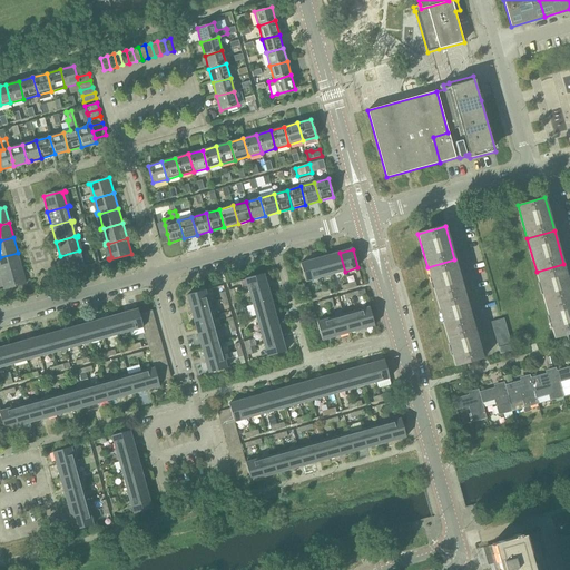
[(82,251),(79,251),(60,256),(64,273),(87,266),(86,265),(84,266),(80,253),(82,252),(82,251)]
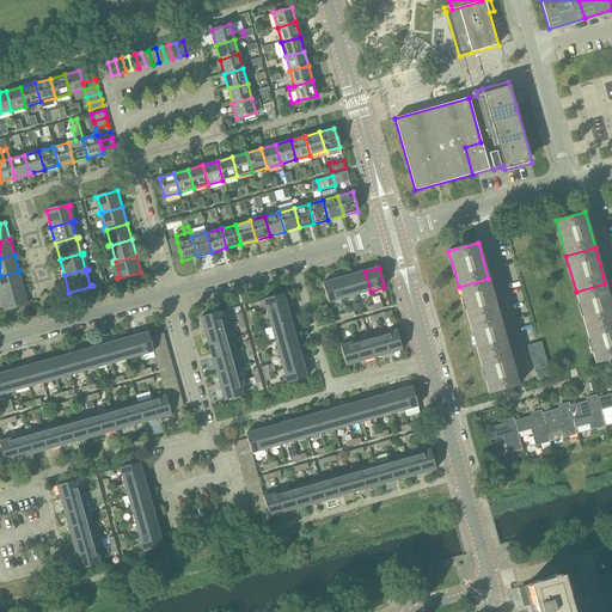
[(0,294),(2,293),(23,288),(19,271),(0,276),(0,282),(2,292),(0,292),(0,294)]
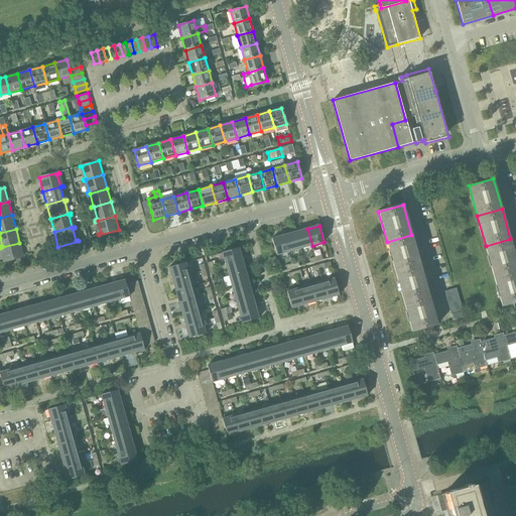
[(312,246),(307,229),(295,232),(300,249),(312,246)]
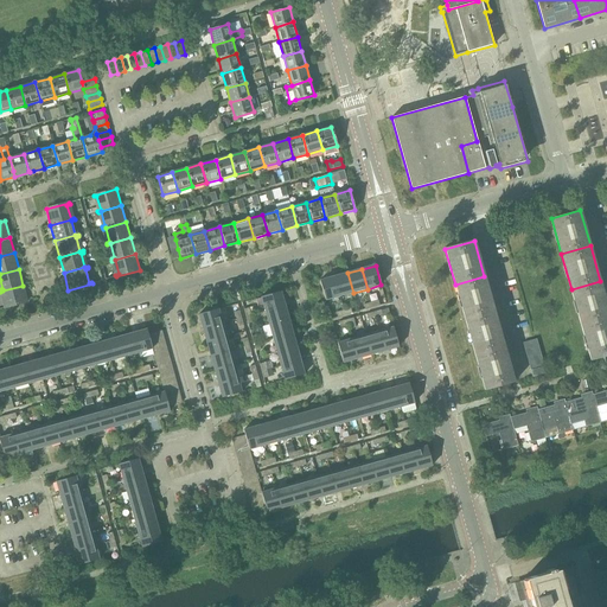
[(340,296),(353,293),(347,273),(334,276),(340,296)]
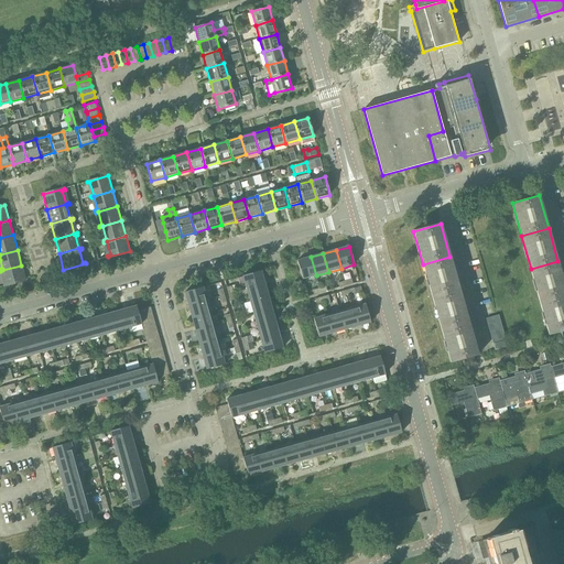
[(303,279),(316,275),(311,257),(297,261),(303,279)]
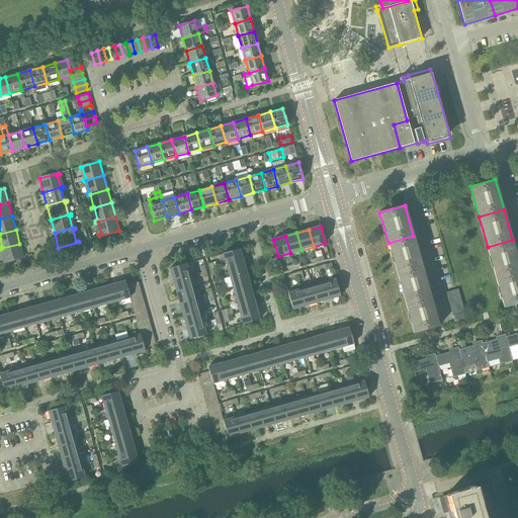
[(413,236),(389,243),(397,273),(422,266),(413,236)]
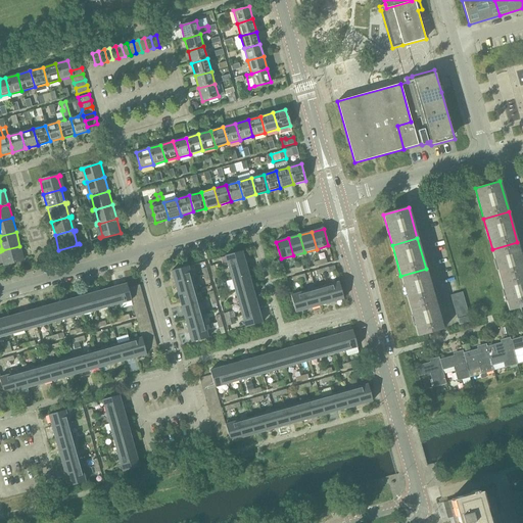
[(492,249),(501,280),(522,274),(522,263),(517,242),(492,249)]
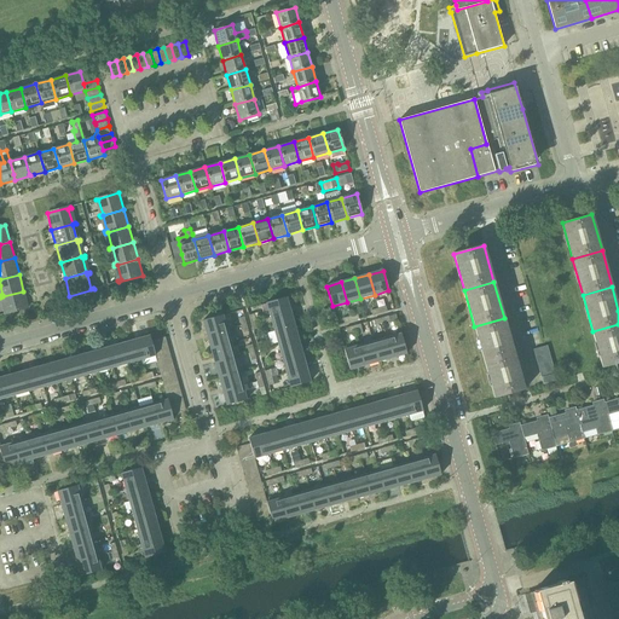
[(28,307),(23,291),(3,296),(7,311),(4,312),(5,314),(28,307)]
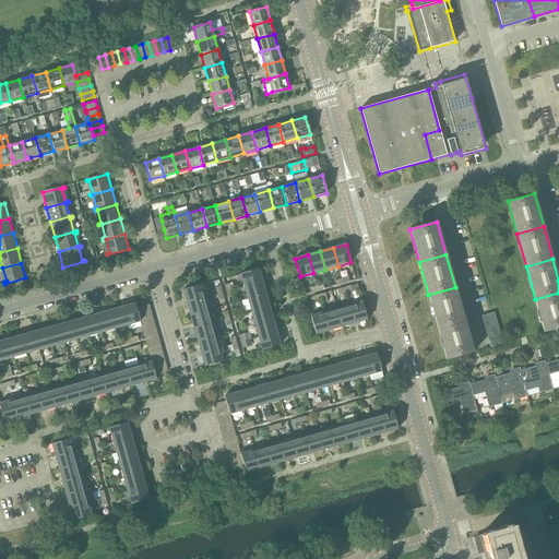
[(241,273),(245,286),(262,282),(259,269),(241,273)]
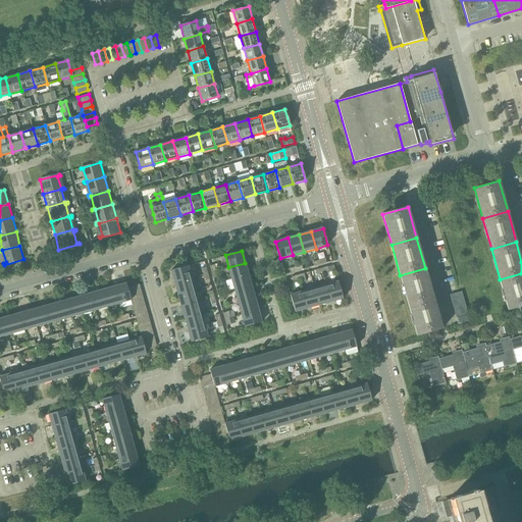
[(249,274),(245,263),(228,267),(231,279),(249,274)]
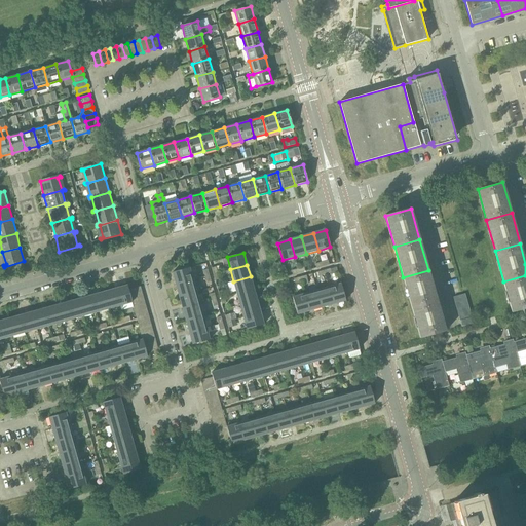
[(173,272),(176,285),(193,280),(189,268),(173,272)]
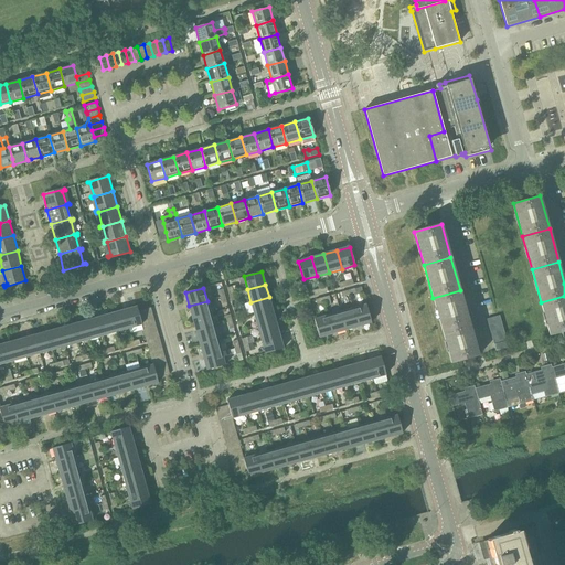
[(433,298),(443,331),(469,323),(460,290),(433,298)]
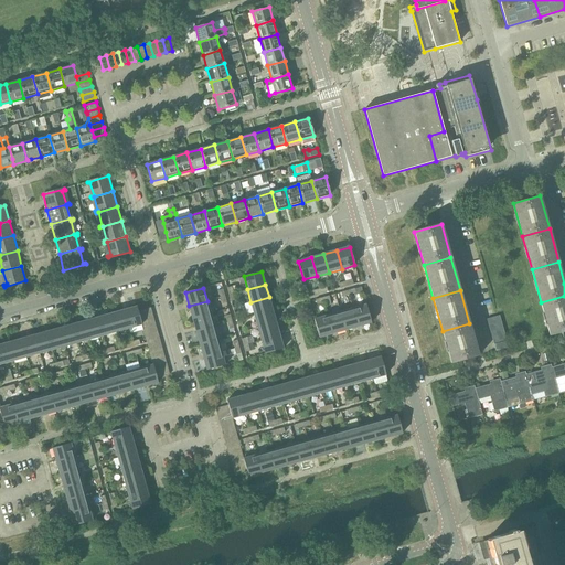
[(551,336),(564,332),(564,331),(564,296),(541,302),(551,336)]
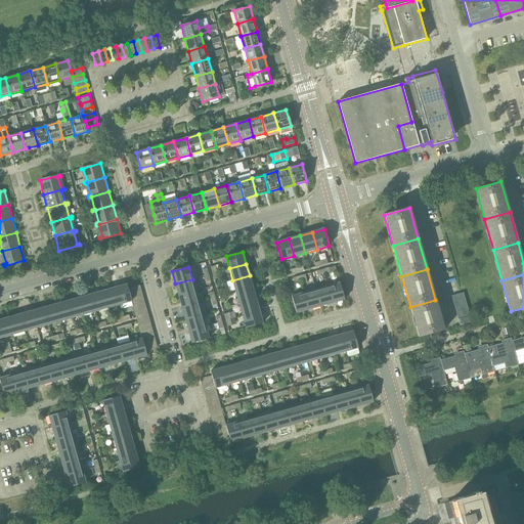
[(253,288),(250,275),(232,280),(235,292),(253,288)]
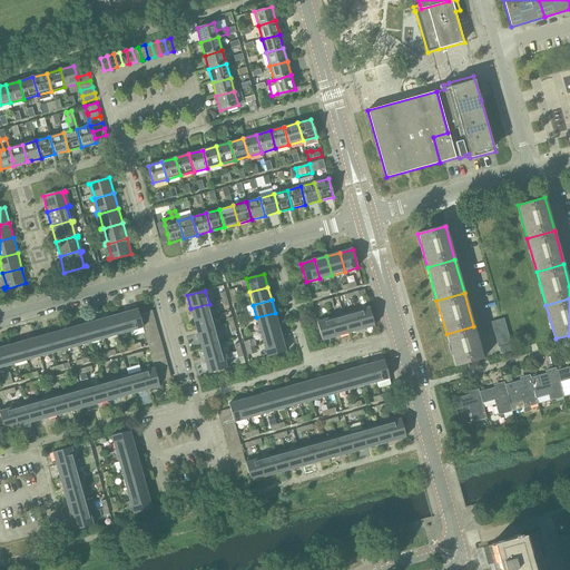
[(213,316),(209,304),(190,308),(194,322),(213,316)]
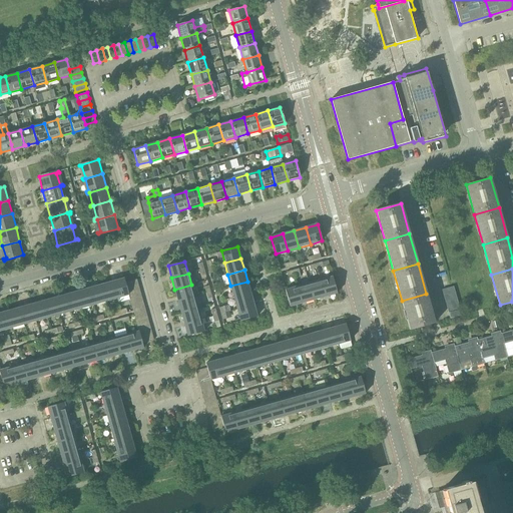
[(124,278),(112,282),(116,299),(128,295),(128,294),(126,289),(125,283),(124,278)]
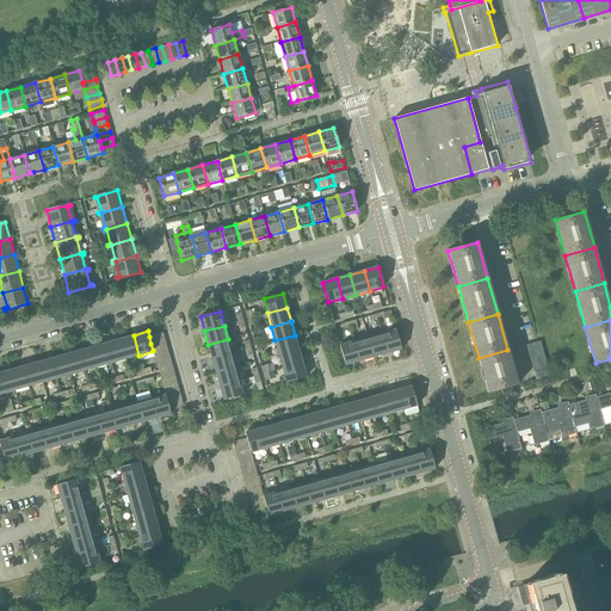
[(396,331),(382,334),(388,353),(401,350),(396,331)]
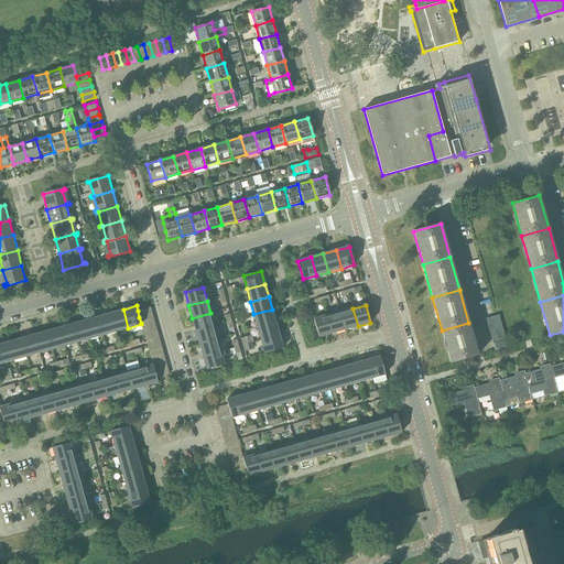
[(138,311),(139,317),(152,314),(150,307),(138,311)]
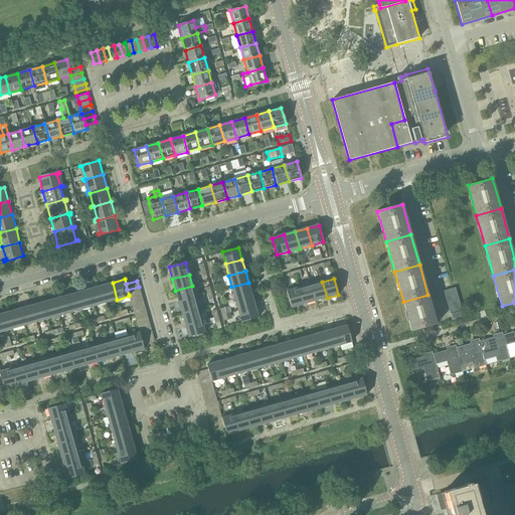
[(315,302),(327,298),(322,282),(310,285),(315,302)]
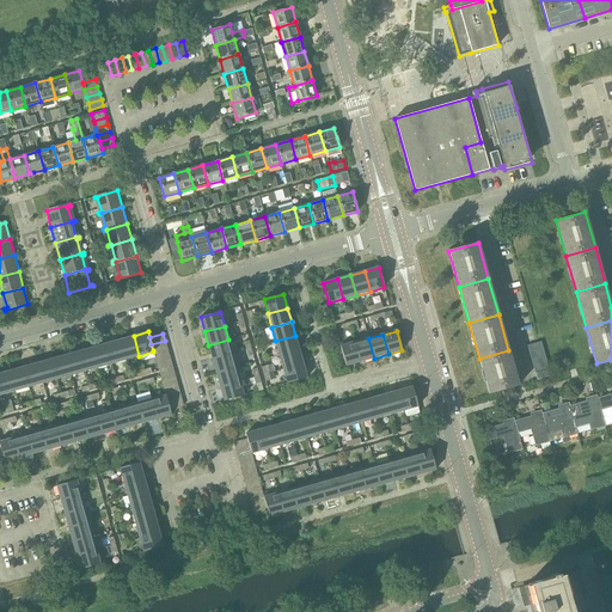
[(126,360),(139,356),(134,336),(120,340),(126,360)]
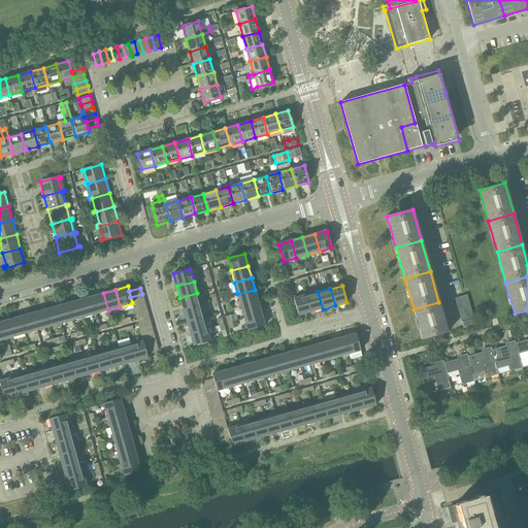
[(258,301),(255,290),(237,294),(241,306),(258,301)]
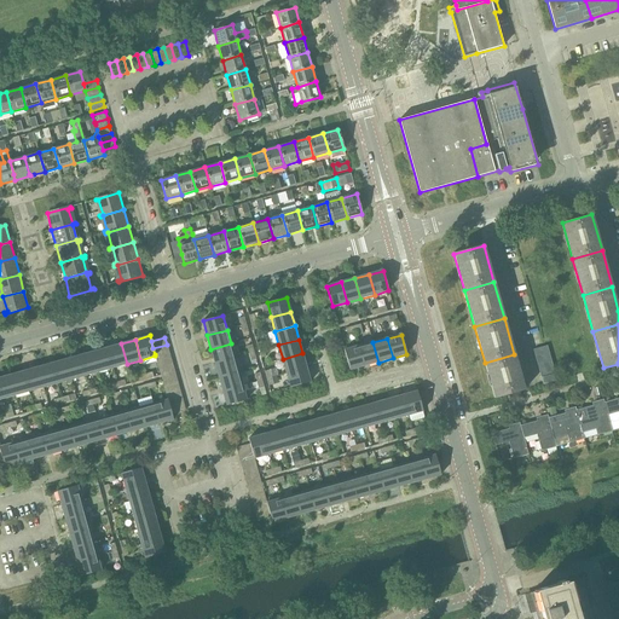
[(364,366),(379,363),(372,342),(359,346),(364,366)]
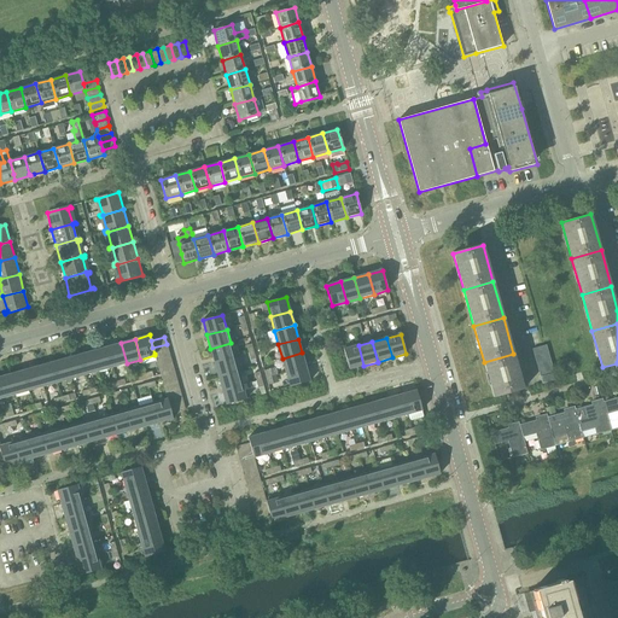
[(112,367),(127,363),(121,343),(106,347),(112,367)]
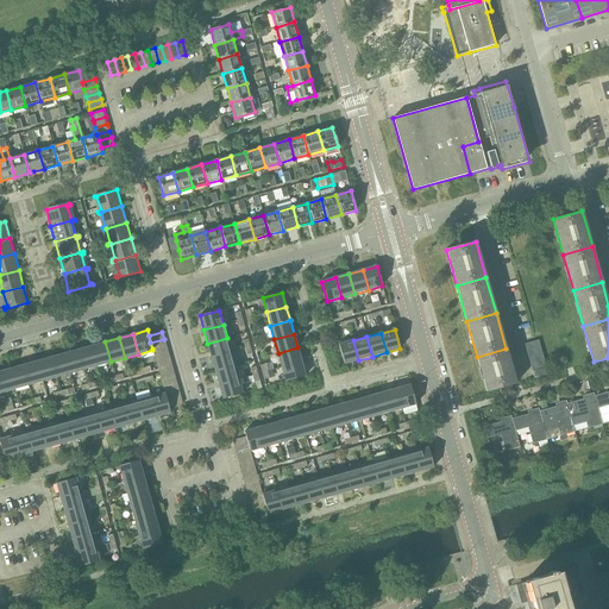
[(231,352),(227,338),(207,344),(211,357),(231,352)]
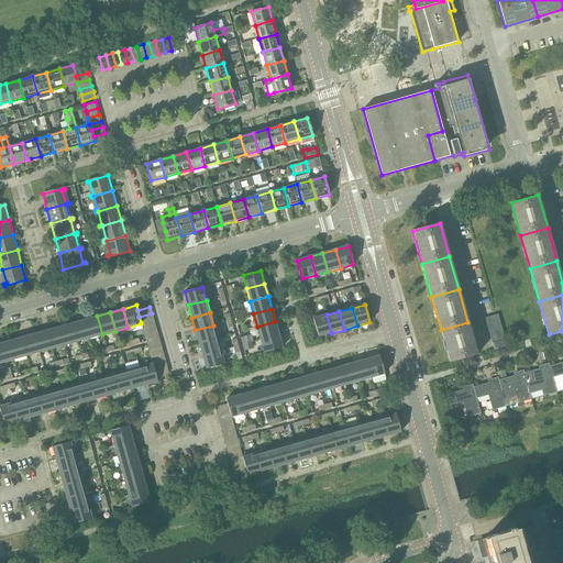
[(141,322),(153,319),(152,313),(139,317),(141,322)]
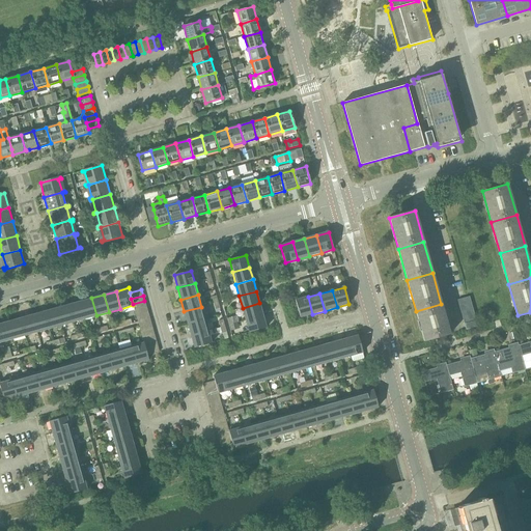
[(301,317),(312,314),(308,297),(296,301),(301,317)]
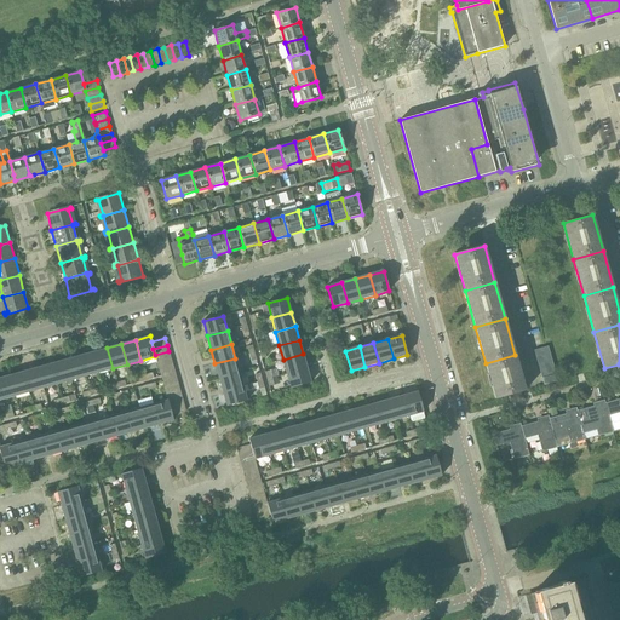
[(534,350),(537,357),(550,354),(549,346),(534,350)]
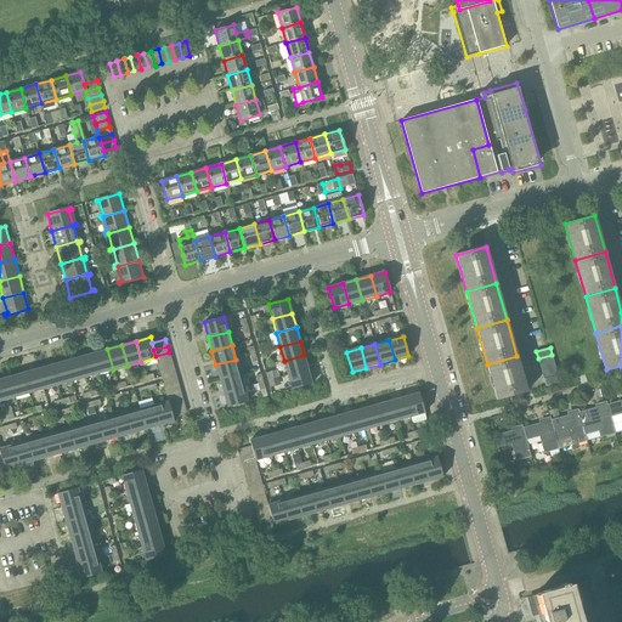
[(100,374),(113,369),(107,349),(94,354),(100,374)]
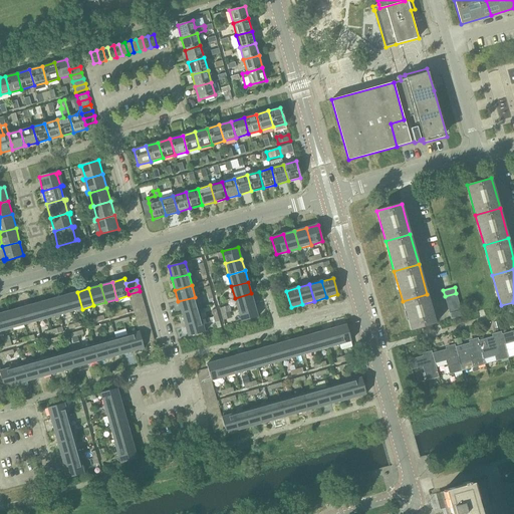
[(129,295),(130,300),(142,297),(140,291),(129,294),(129,295)]
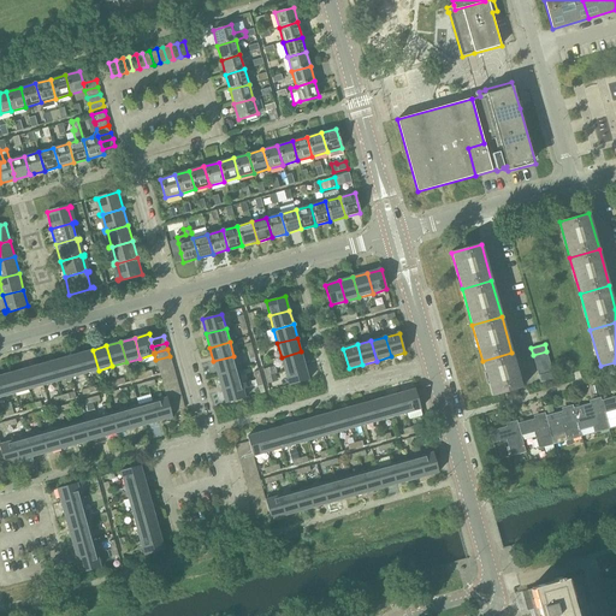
[(84,374),(99,371),(93,350),(78,354),(84,374)]
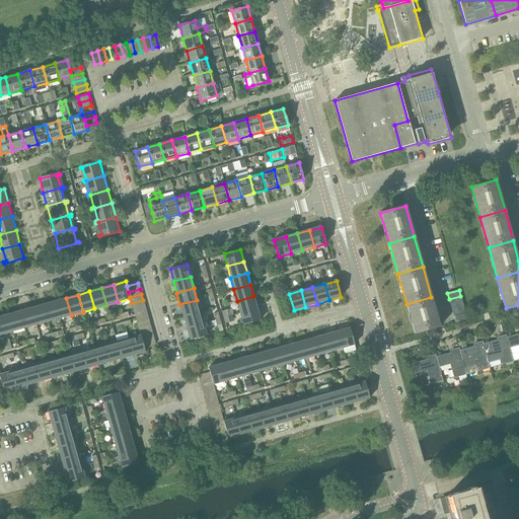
[(256,308),(253,296),(237,301),(240,312),(256,308)]
